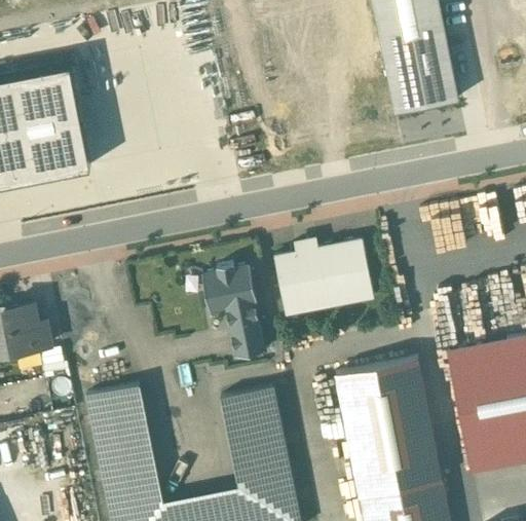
[(438,0),(372,0),(396,112),(458,100),(438,0)]
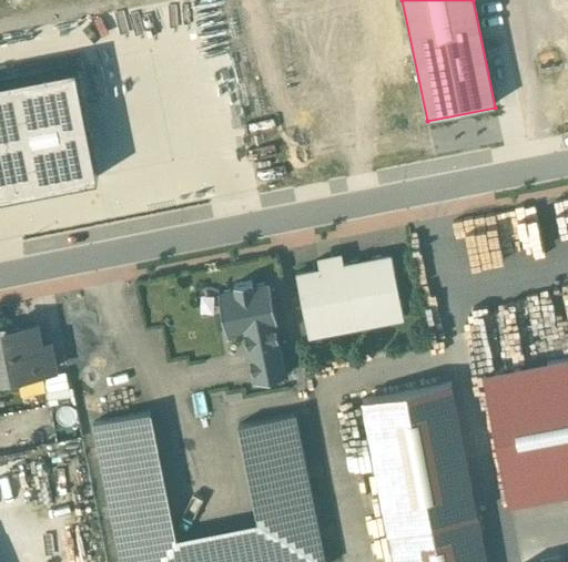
[(75,70),(0,84),(0,201),(98,182),(75,70)]
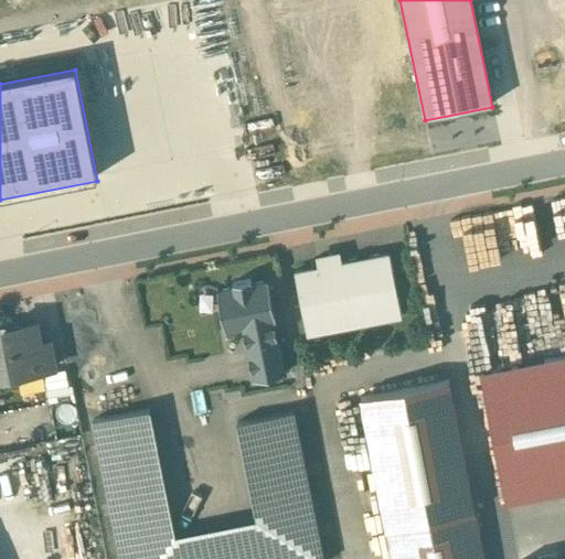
[(340,256),(316,260),(318,271),(341,266),(340,256)]
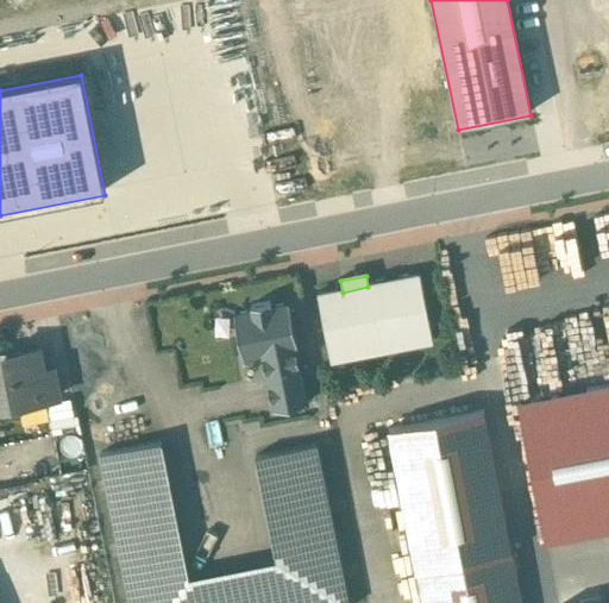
[(343,293),(316,297),(330,366),(432,346),(419,277),(368,287),(343,293)]
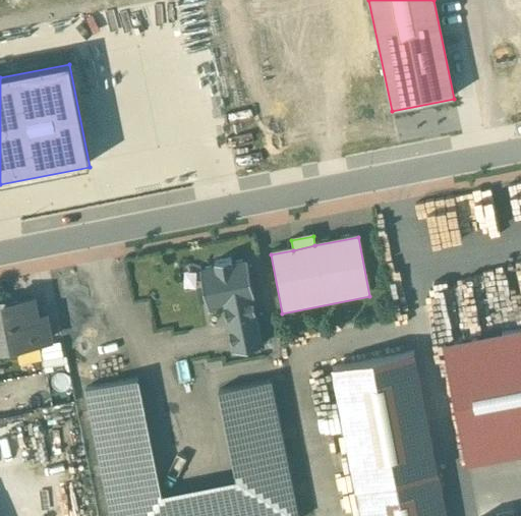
[(216,269),(200,272),(208,310),(224,306),(227,325),(256,319),(252,300),(254,300),(247,263),(232,266),(231,262),(215,265),(216,269)]
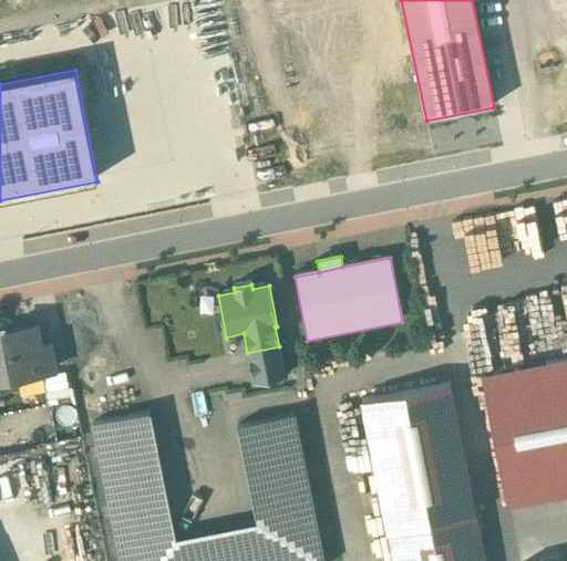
[(35,326),(3,333),(13,381),(17,380),(54,372),(49,345),(40,347),(35,326)]
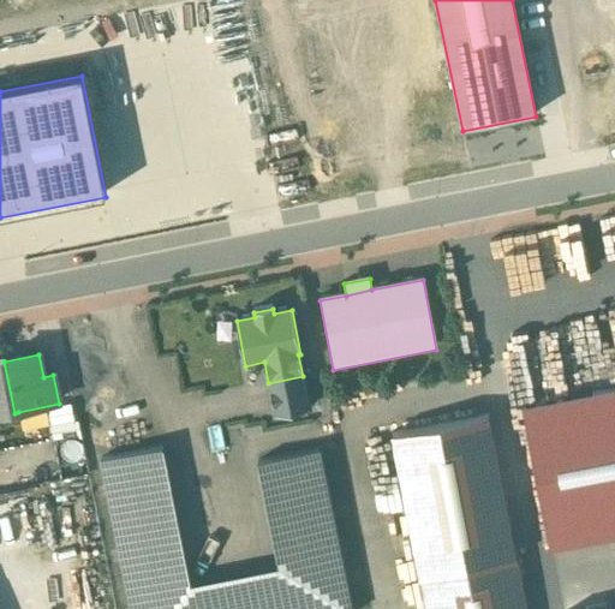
[(4,362),(0,362),(0,421),(19,418),(18,412),(15,413),(4,362)]
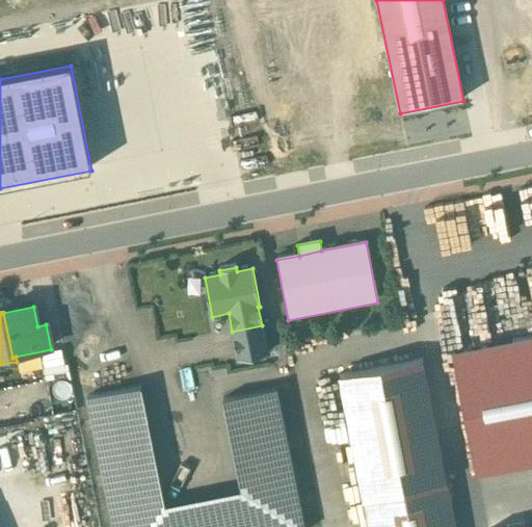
[(239,363),(268,357),(262,325),(232,332),(239,363)]
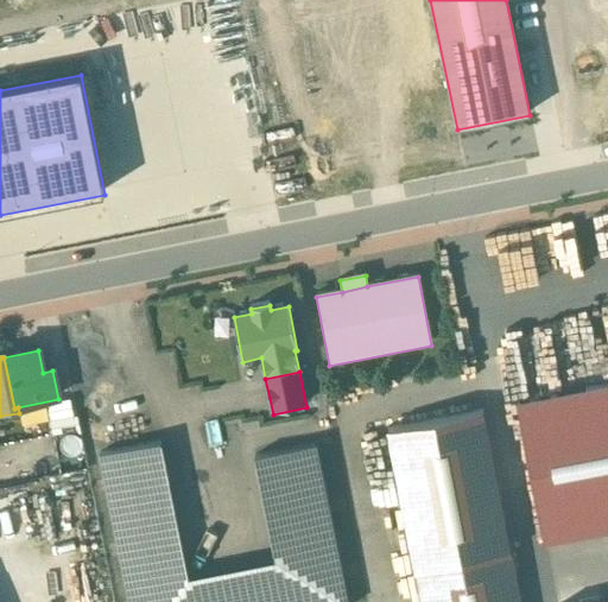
[(70,403),(46,407),(50,423),(73,419),(70,403)]
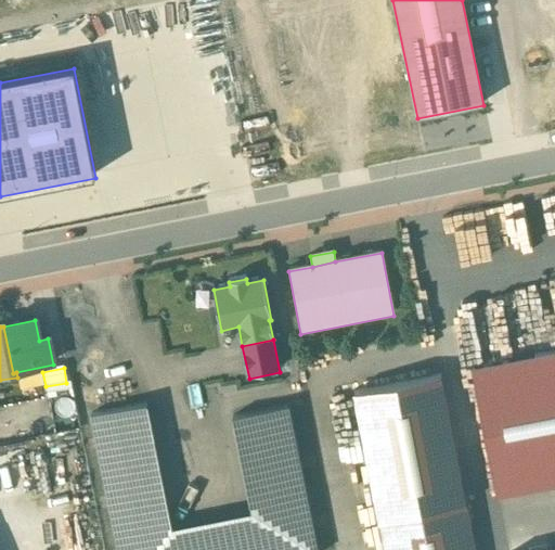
[(440,380),(356,395),(379,523),(464,507),(440,380)]
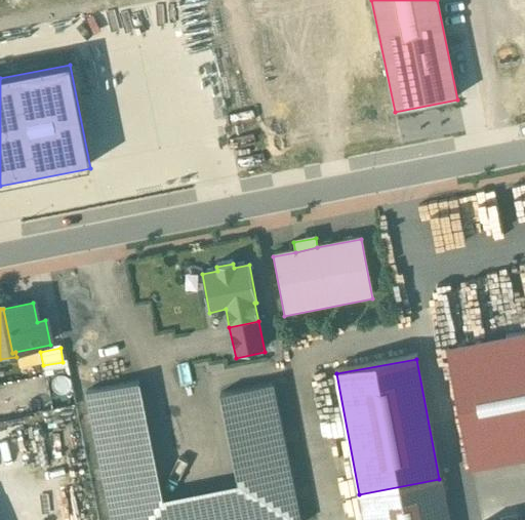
[(273,387),(219,398),(238,487),(162,502),(139,385),(86,395),(108,507),(150,498),(169,512),(170,519),(229,519),(226,501),(236,498),(248,480),(290,471),(273,387)]
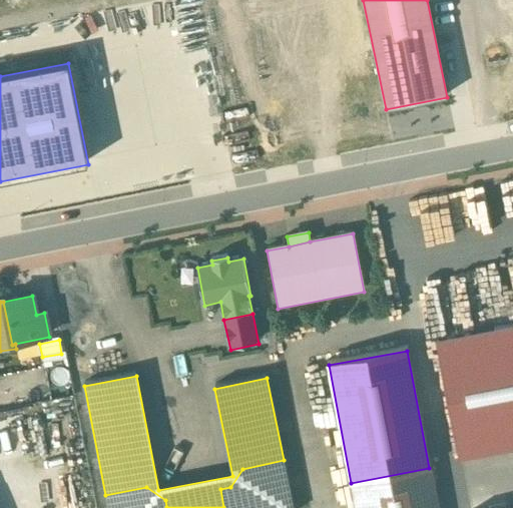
[(293,507),(284,460),(242,469),(230,487),(220,489),(223,507),(293,507)]
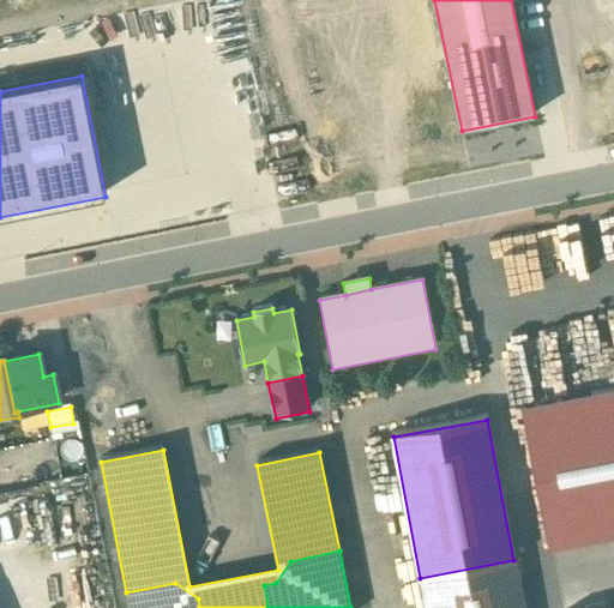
[(523,607),(513,560),(420,578),(425,607),(523,607)]
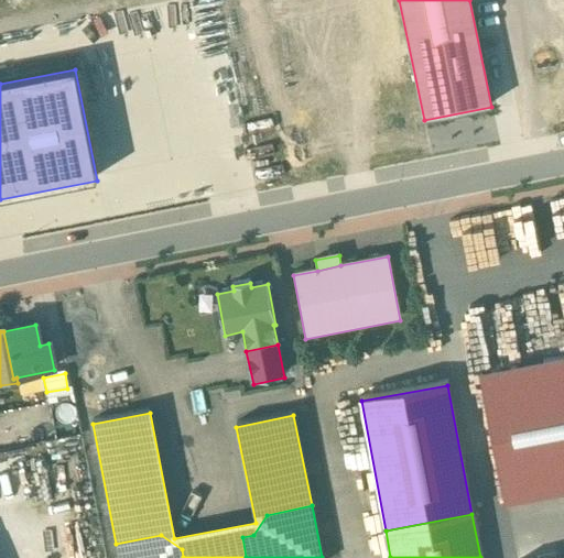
[(161,535),(116,544),(118,557),(183,557),(182,549),(161,535)]
